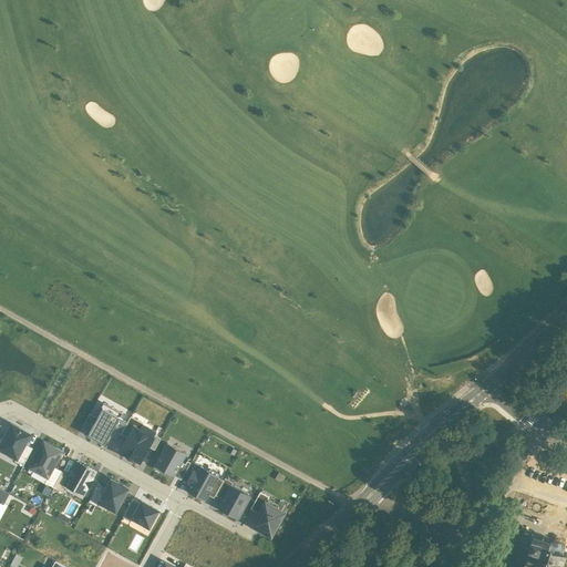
[(84,436),(107,449),(113,437),(122,421),(125,415),(103,403),(94,418),(89,429),(84,436)]
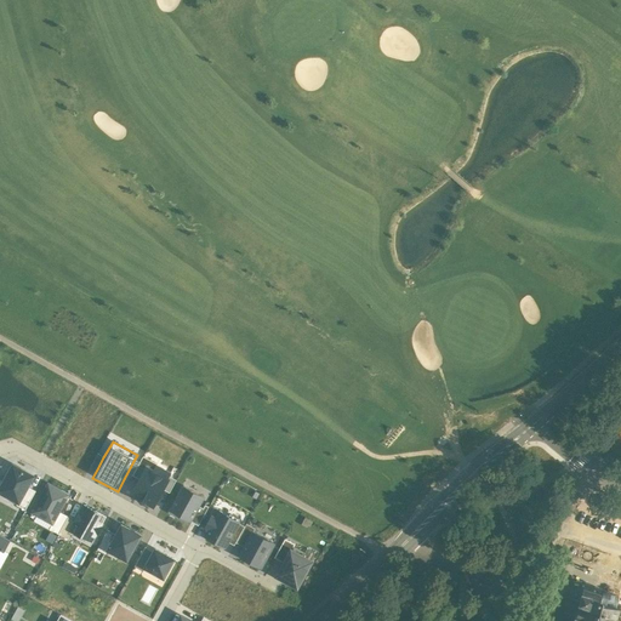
[(91,466),(97,469),(103,457),(97,455),(91,466)]
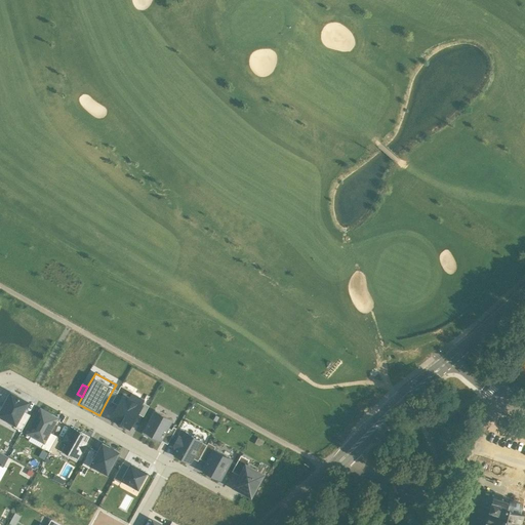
[(112,402),(118,405),(126,391),(120,388),(118,392),(112,402)]
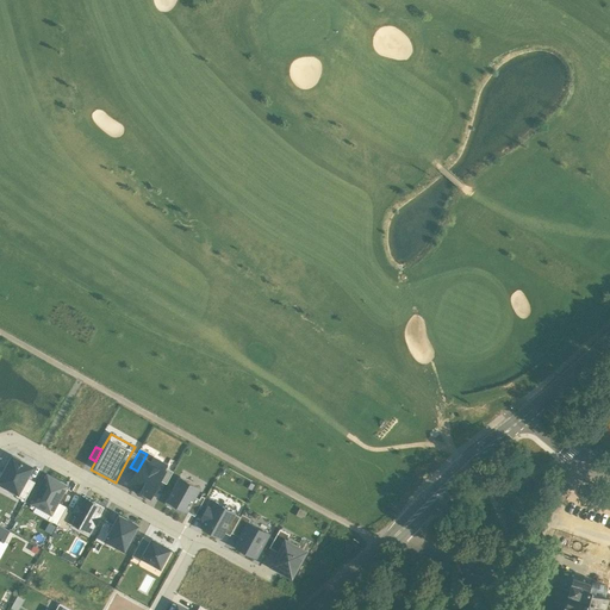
[(131,453),(122,471),(128,473),(130,467),(137,455),(131,453)]
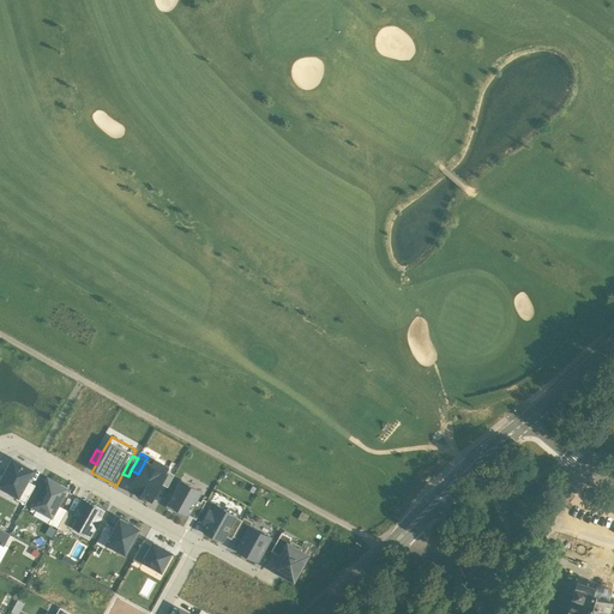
[(161,483),(167,471),(169,469),(148,457),(138,474),(131,488),(151,500),(161,483)]
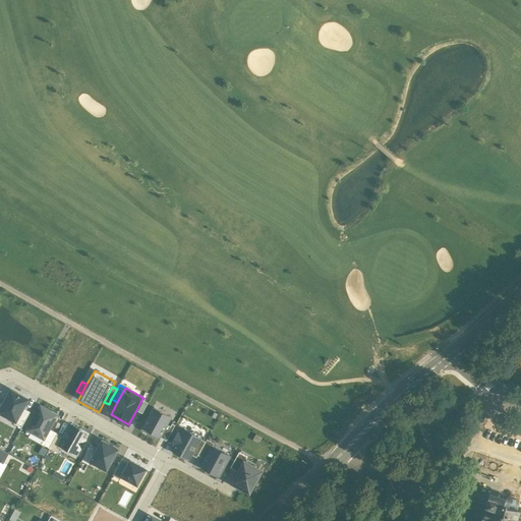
[(23,408),(27,399),(11,391),(3,405),(0,410),(0,411),(16,420),(23,408)]
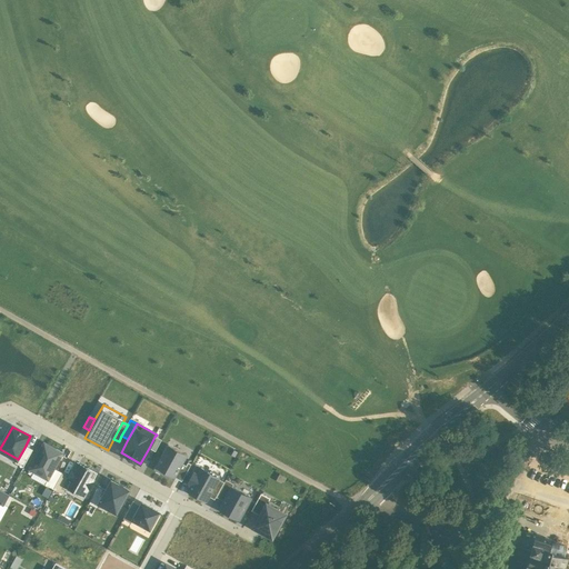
[(155,437),(149,448),(156,452),(161,440),(155,437)]
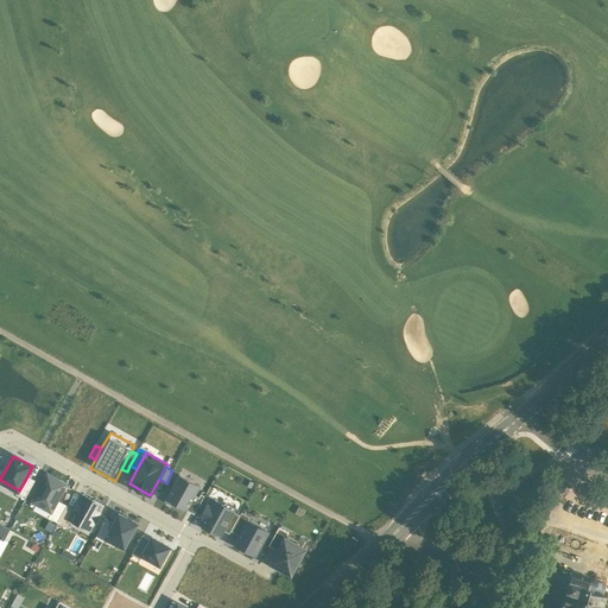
[(31,501),(51,513),(68,485),(46,473),(31,501)]
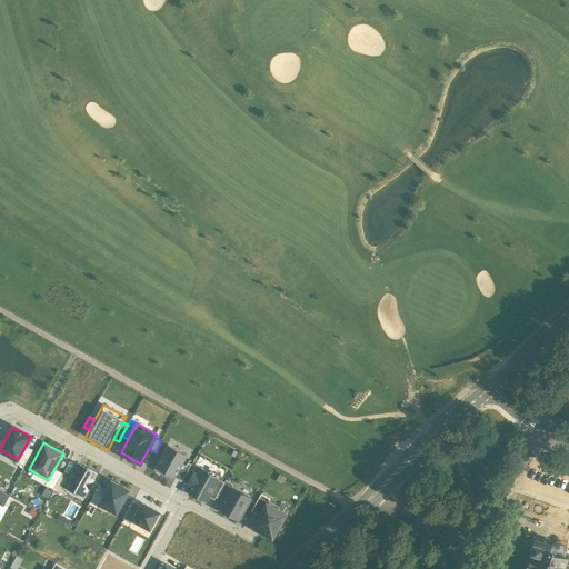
[(182,465),(188,456),(167,445),(155,468),(163,472),(162,475),(173,481),(175,479),(182,465)]
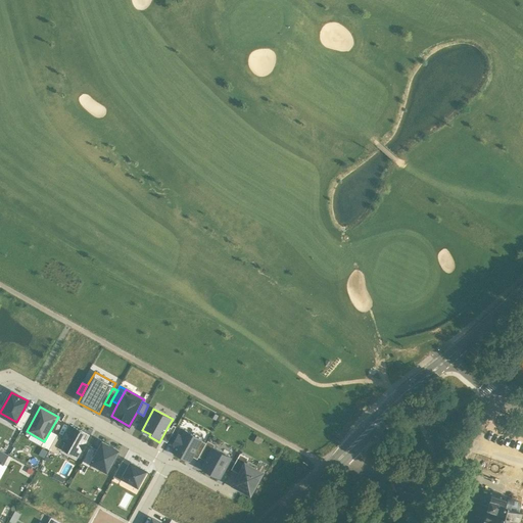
[(30,414),(24,410),(14,426),(21,429),(30,414)]
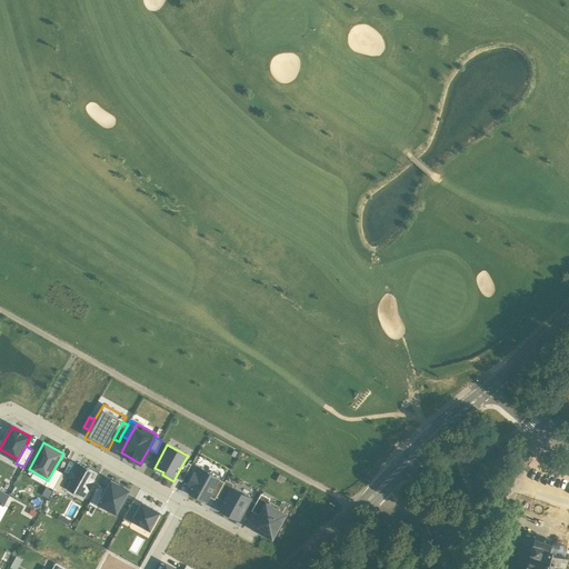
[(95,480),(90,478),(95,472),(77,462),(69,476),(68,478),(72,481),(66,491),(82,501),(95,480)]
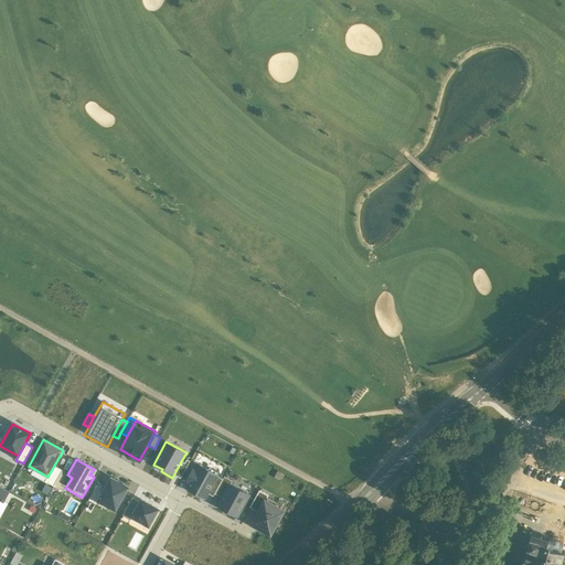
[(181,461),(173,476),(180,479),(188,465),(181,461)]
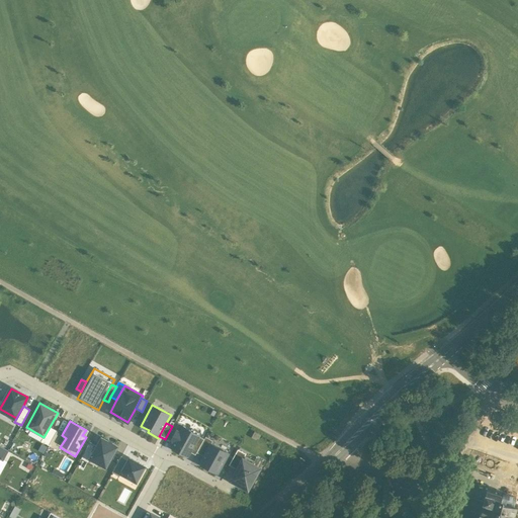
[(190,452),(199,436),(200,433),(192,429),(191,431),(183,426),(180,432),(177,431),(172,440),(174,441),(171,447),(188,456),(190,452)]
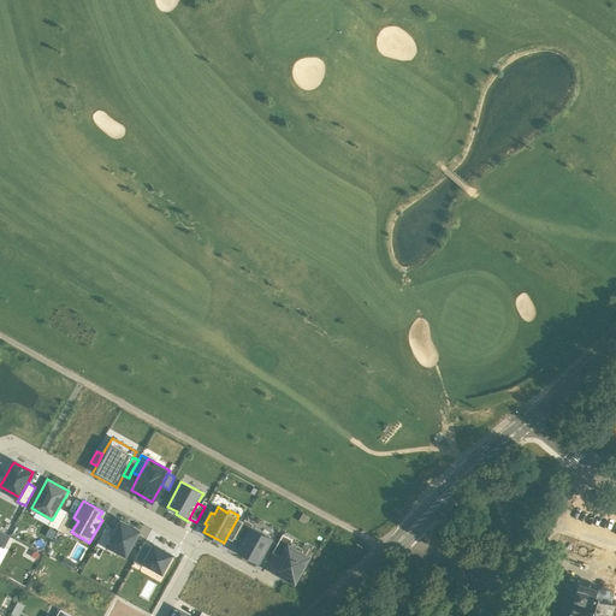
[(58,531),(69,537),(71,532),(78,521),(73,517),(75,515),(69,511),(58,531)]
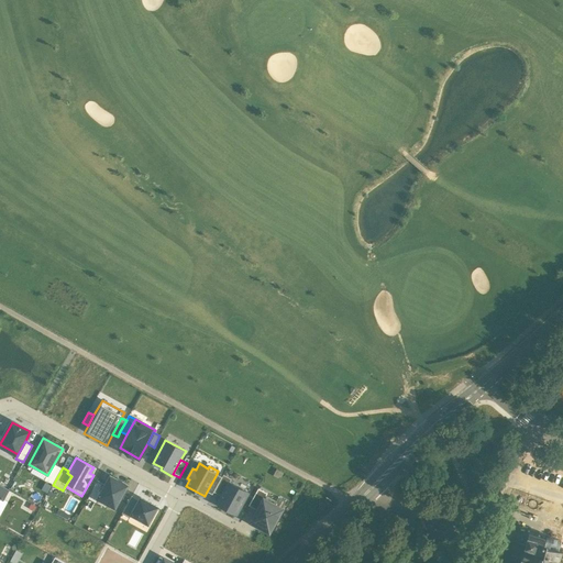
[(222,477),(217,474),(207,492),(212,495),(213,493),(222,477)]
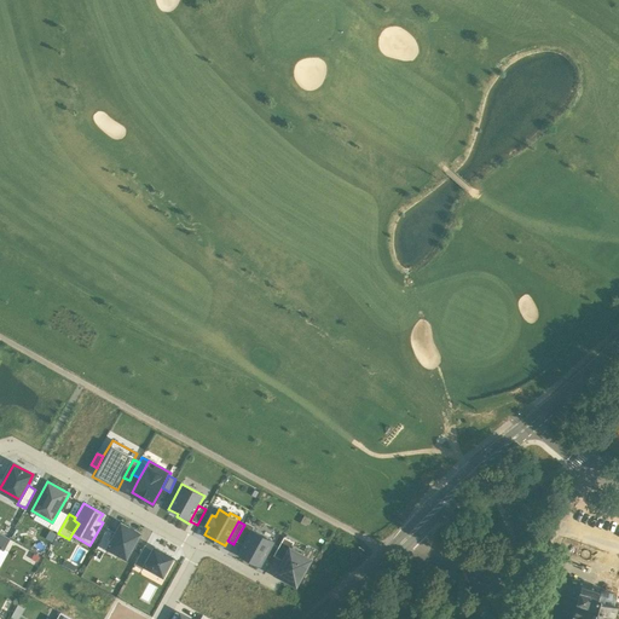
[(254,527),(246,522),(244,525),(235,542),(244,547),(253,531),(254,527)]
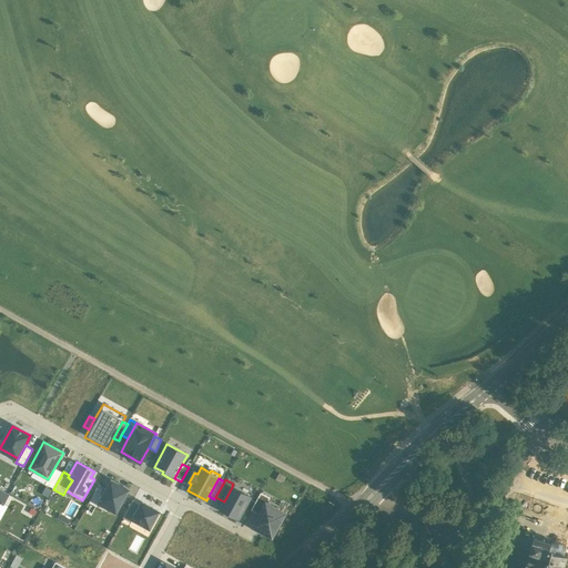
[(99,505),(115,514),(129,490),(111,480),(107,489),(99,505)]
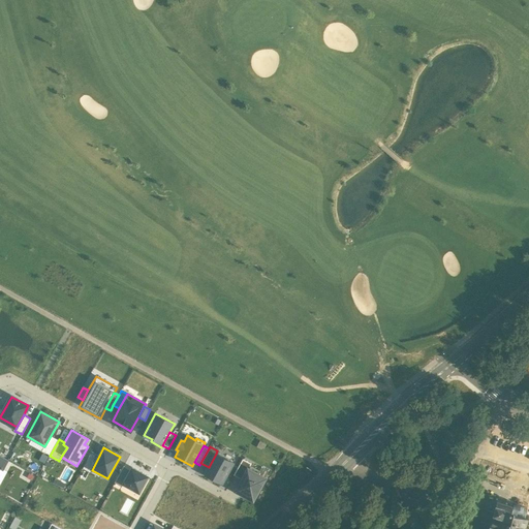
[(90,473),(92,470),(99,456),(92,453),(83,469),(90,473)]
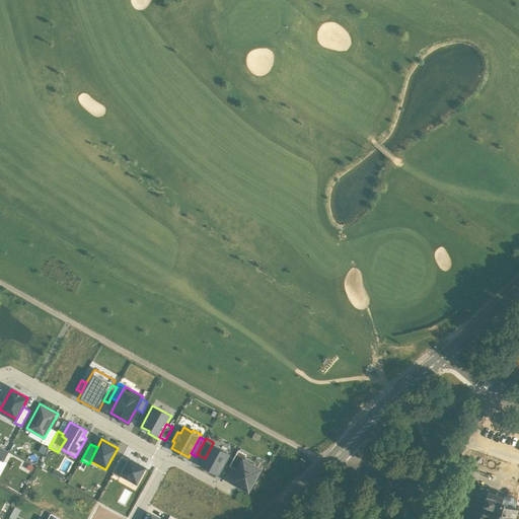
[(205,458),(201,465),(218,474),(229,454),(212,445),(205,458)]
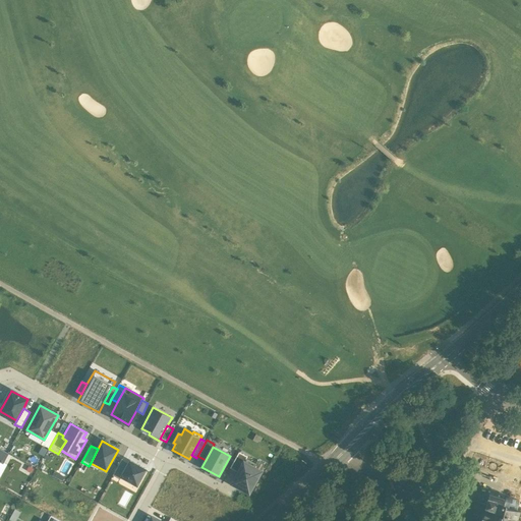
[(0,449),(0,461),(4,463),(9,454),(0,449)]
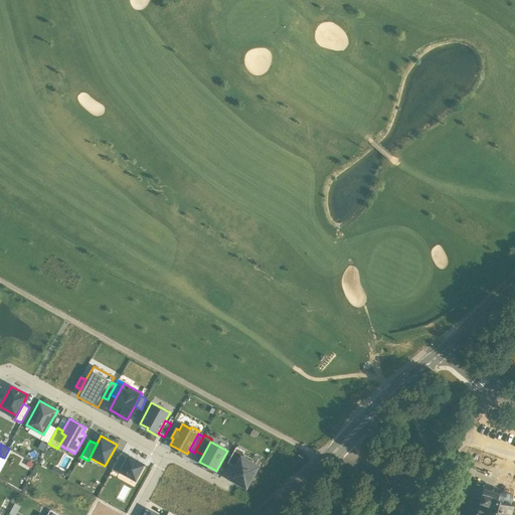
[(236,447),(227,463),(235,468),(243,454),(244,452),(236,447)]
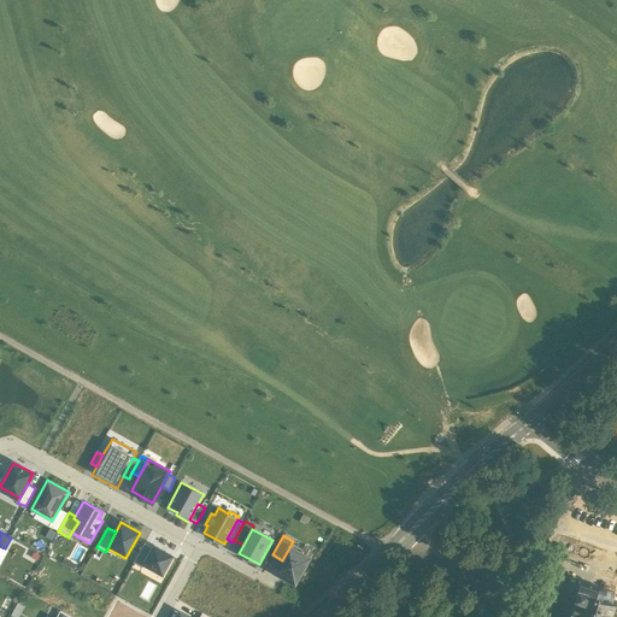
[(304,550),(292,544),(282,560),(276,573),(295,583),(310,558),(301,554),(304,550)]
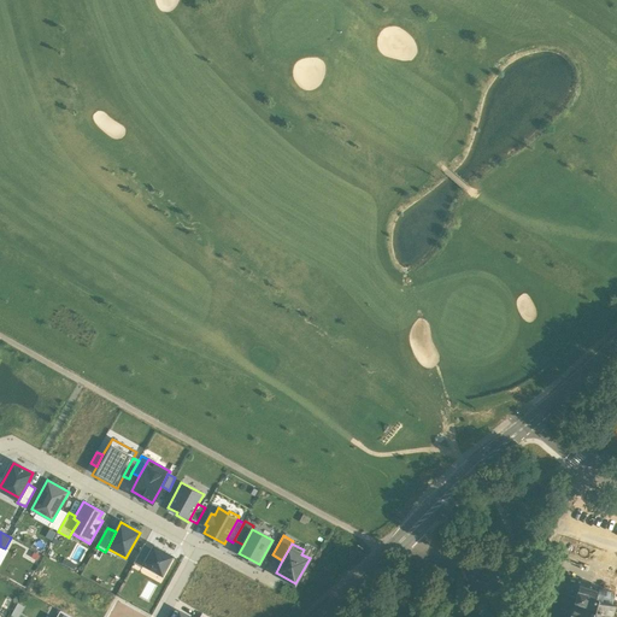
[(145,545),(134,563),(142,568),(144,564),(153,548),(145,545)]
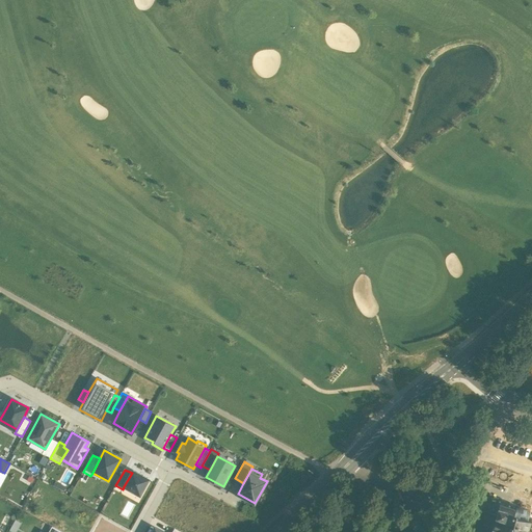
[(124,486),(140,496),(149,479),(133,471),(132,473),(124,486)]
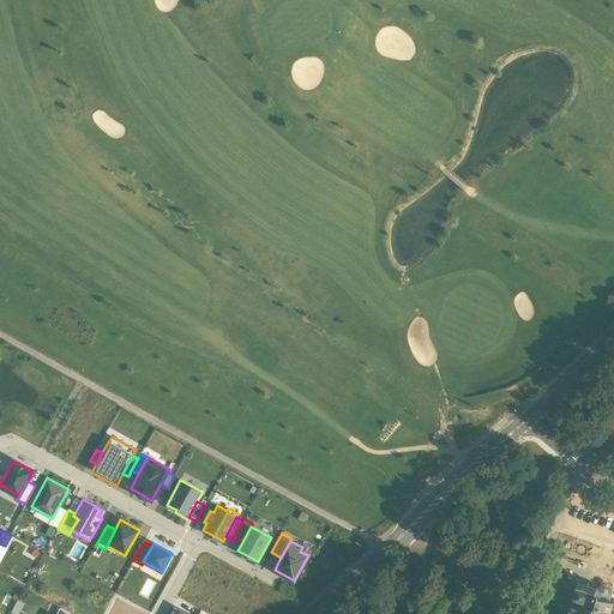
[(608,613),(613,599),(594,593),(594,591),(593,591),(594,590),(579,585),(581,584),(577,584),(567,613),(608,613)]
